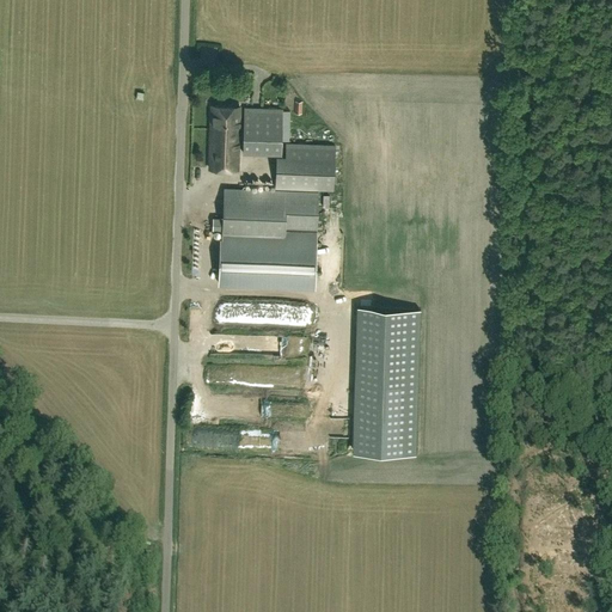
[(238,170),(239,106),(212,106),(209,169),(238,170)]
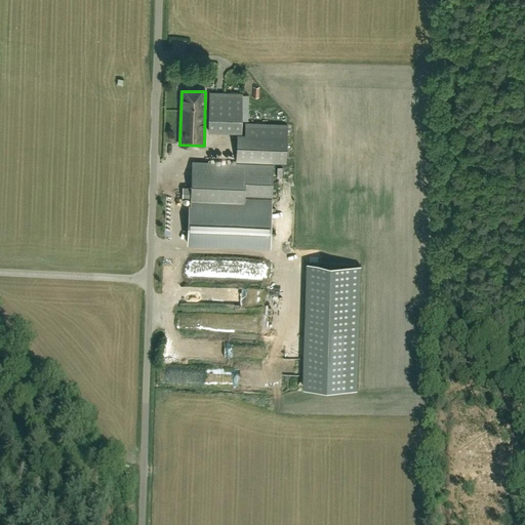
[(241,131),(242,92),(210,92),(209,130),(241,131)]
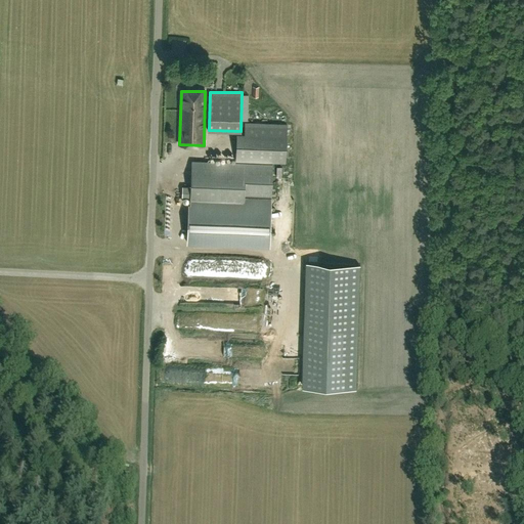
[(285,163),(287,124),(245,123),(245,134),(236,133),(235,161),(285,163)]
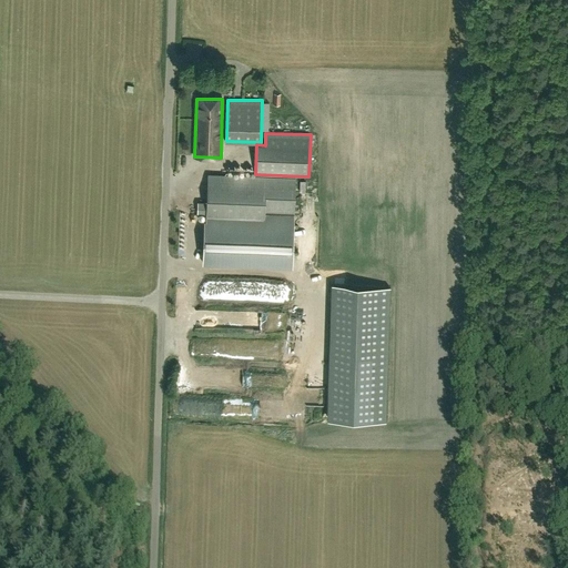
[(294,214),(295,178),(208,174),(206,204),(198,203),(198,215),(206,215),(206,222),(264,224),(264,213),(294,214)]
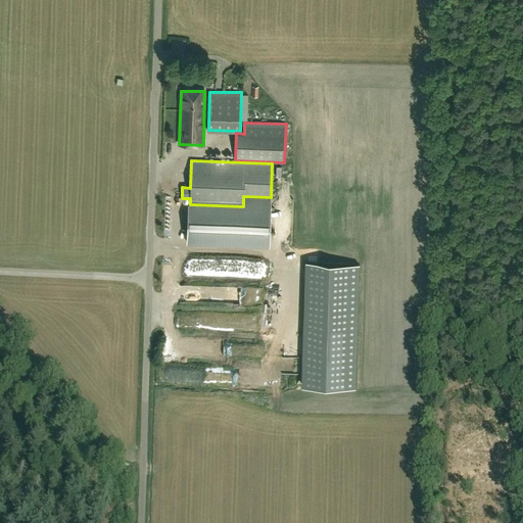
[(269,249),(271,197),(243,196),(243,206),(190,204),(188,246),(269,249)]
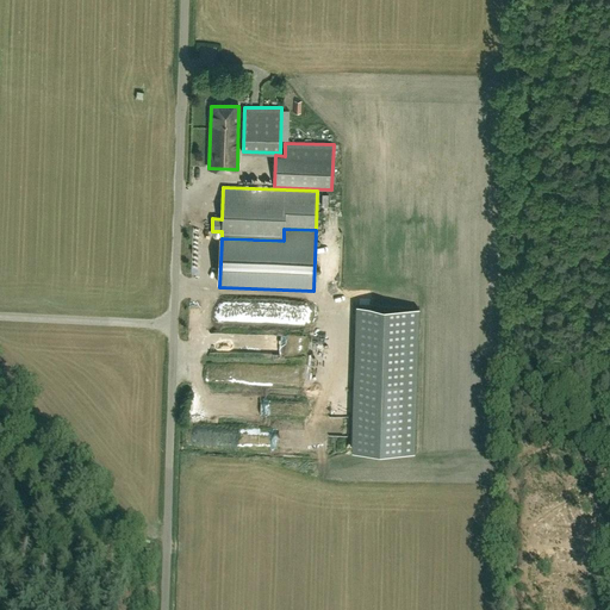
[(417,309),(366,307),(361,450),(412,453),(417,309)]
